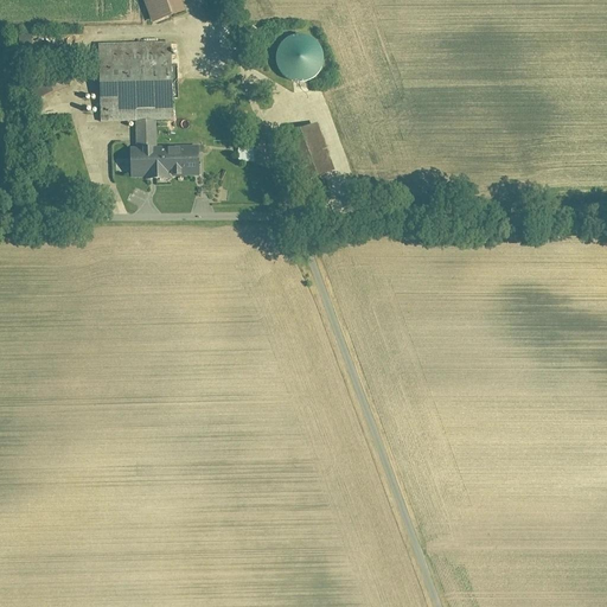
[(185,0),(148,0),(157,20),(189,8),(185,0)]
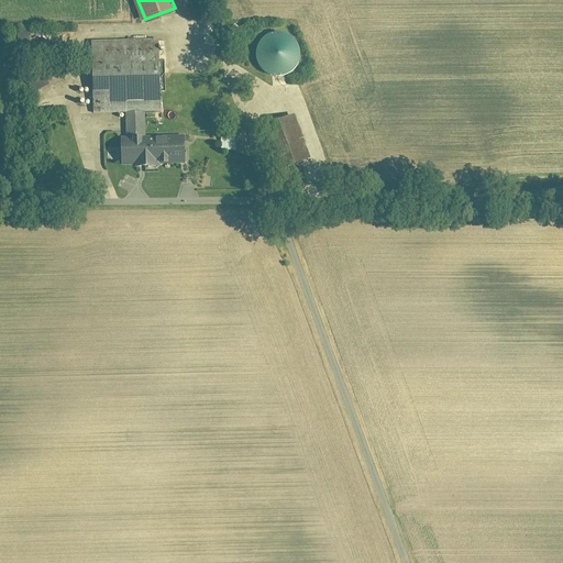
[(301,55),(300,48),(297,41),(293,35),(286,32),(278,31),(271,32),(264,36),(260,42),(256,48),(256,56),(258,64),(263,69),(268,74),(275,76),(283,75),(289,73),(295,68),(299,63),(301,55)]
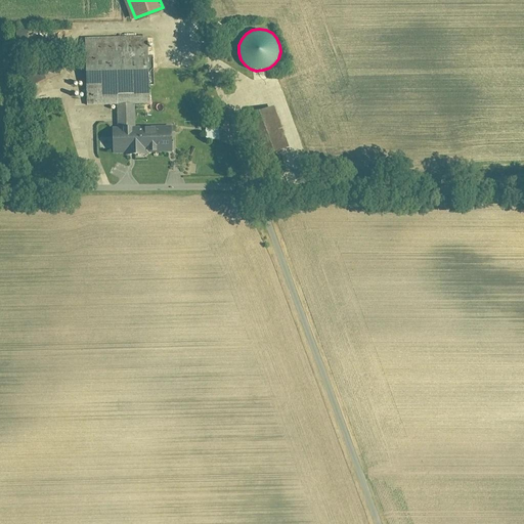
[(90,41),(90,108),(120,108),(120,128),(136,128),(136,107),(153,107),(151,40),(90,41)]
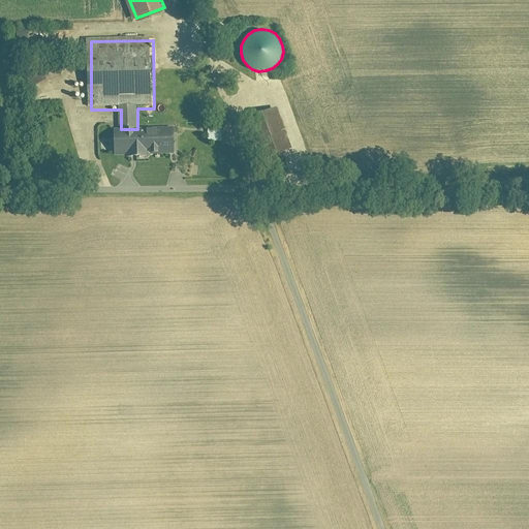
[(26,71),(35,98),(68,86),(58,59),(26,71)]
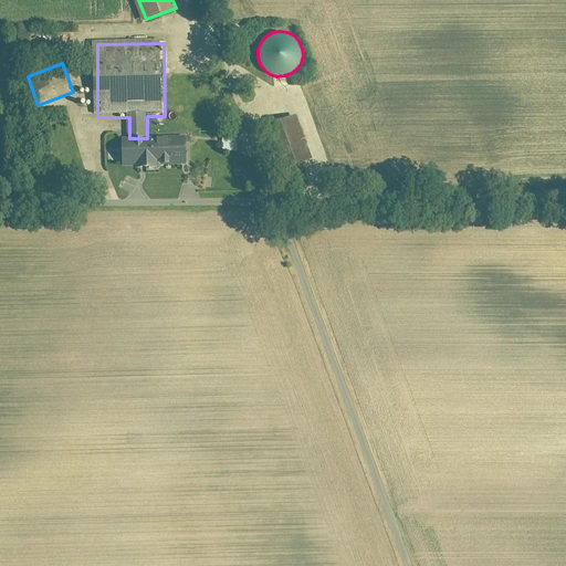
[(297,114),(266,125),(282,170),(313,160),(297,114)]
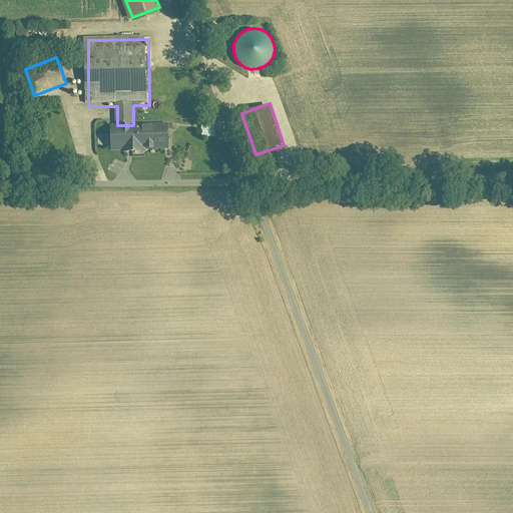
[(215,137),(214,124),(201,124),(201,137),(215,137)]
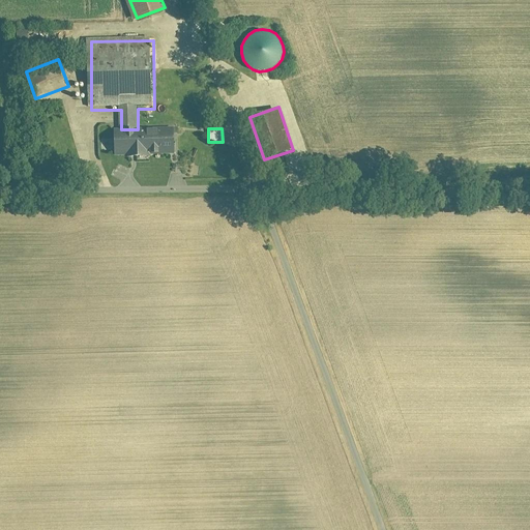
[(137,135),(137,155),(180,154),(180,134),(137,135)]
